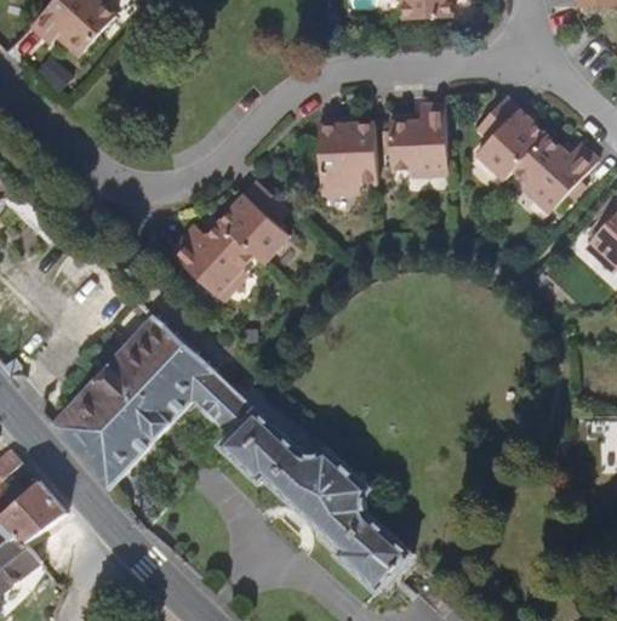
[(113,20),(90,0),(56,0),(36,22),(79,60),(113,20)]
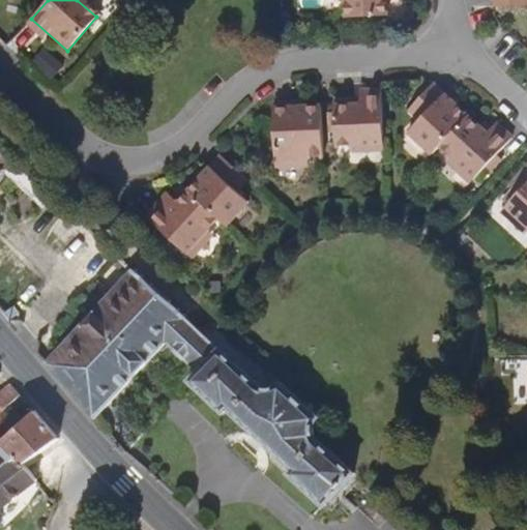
[(344,0),(346,18),(387,16),(386,0),(344,0)]
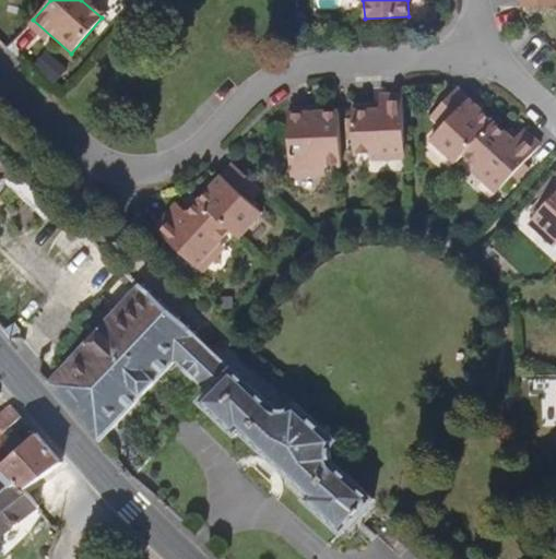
[(462,151),(491,119),(454,86),(429,113),(441,123),(430,135),(456,158),(462,151)]
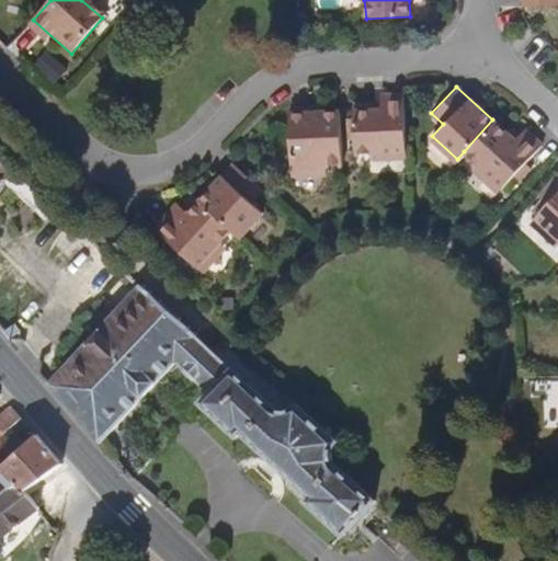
[(405,152),(402,92),(379,94),(379,109),(352,110),(354,155),(405,152)]
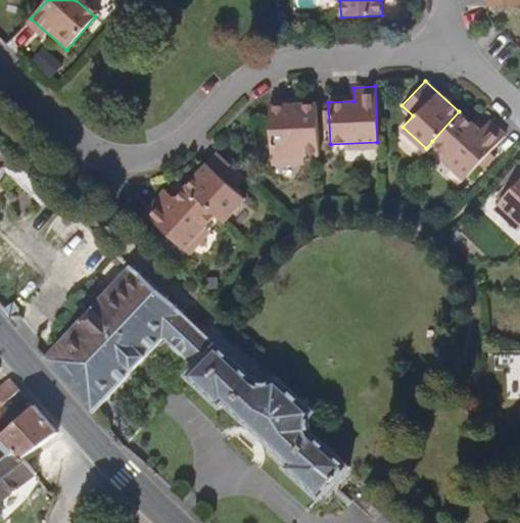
[(318,152),(316,102),(293,102),(293,98),(270,98),(271,162),(302,162),(302,153),(318,152)]
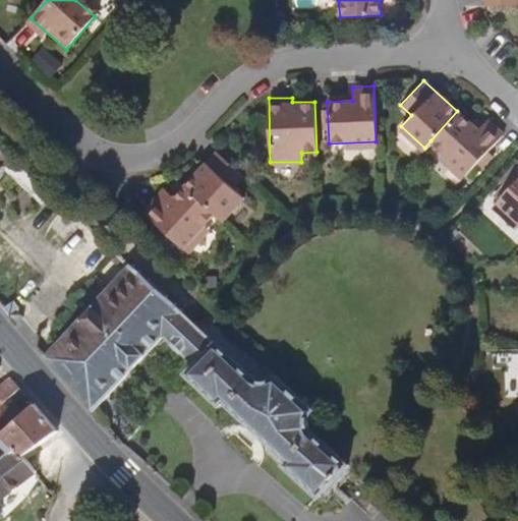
[(465,172),(502,132),(485,118),(476,128),(457,111),(430,140),(465,172)]
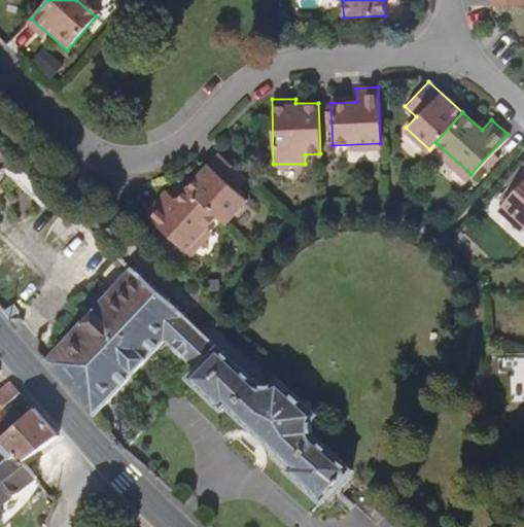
[(235,190),(246,177),(219,153),(187,188),(219,217),(225,223),(246,202),(235,190)]
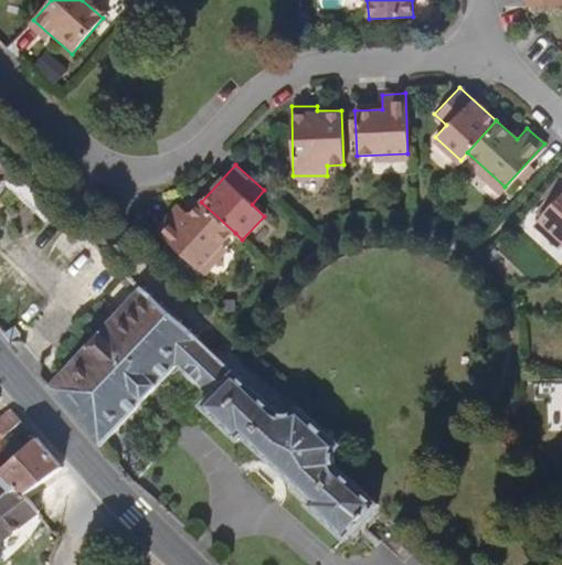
[(561,188),(537,216),(561,240),(561,188)]
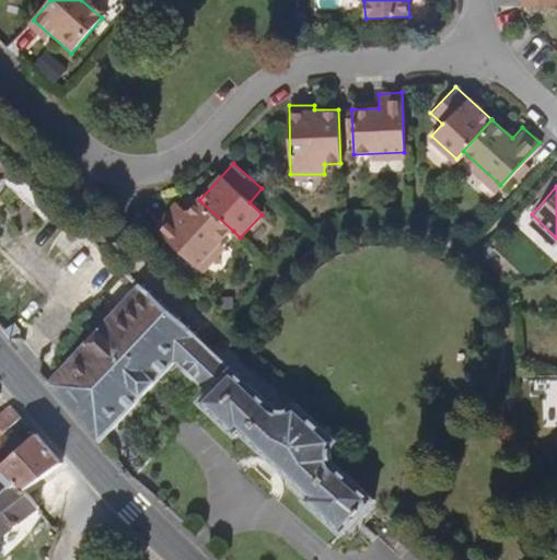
[(197,269),(233,231),(199,200),(187,212),(180,205),(155,231),(169,242),(197,269)]
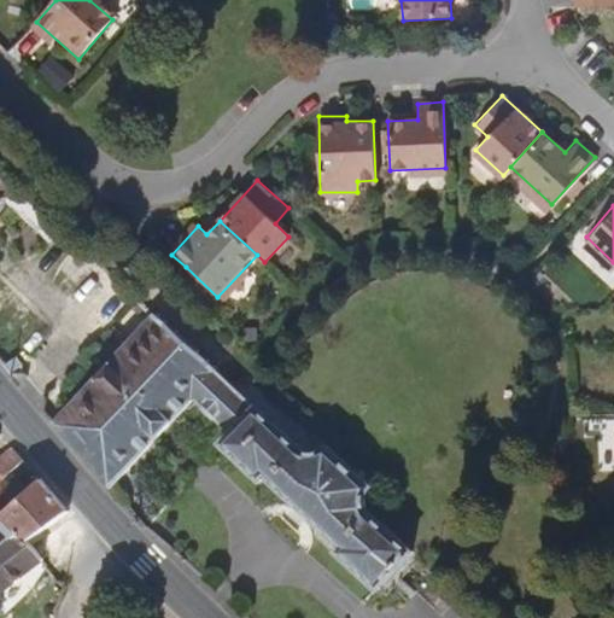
[(217,297),(186,267),(175,279),(206,308),(217,297)]
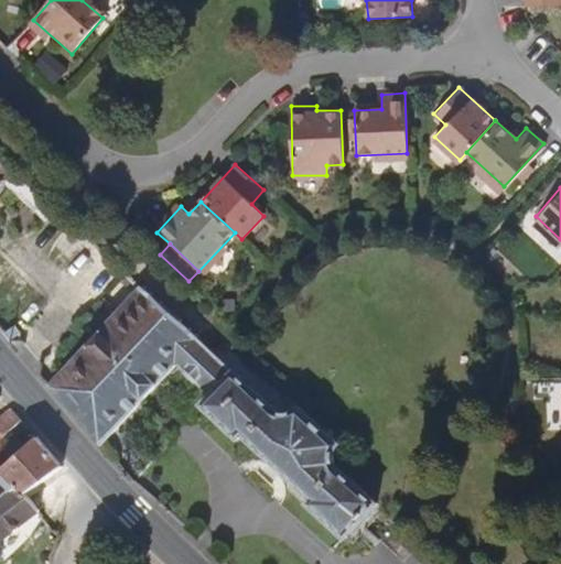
[(278,418),(139,290),(47,388),(97,446),(169,368),(202,399),(195,407),(236,445),(239,442),(262,464),(251,475),(267,489),(279,477),(306,502),(302,507),(341,541),(373,506),(338,475),(334,469),(332,466),(331,463),(331,458),(331,454),(332,451),(335,446),(299,414),(294,418),(291,419),(287,420),(282,420),(278,418)]
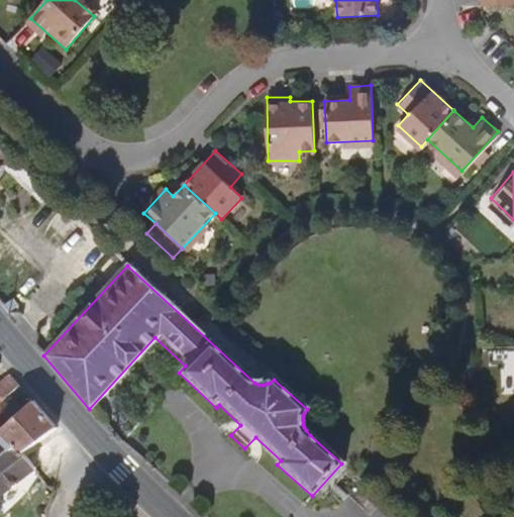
[(2,396),(15,385),(6,374),(0,379),(0,397),(2,396)]
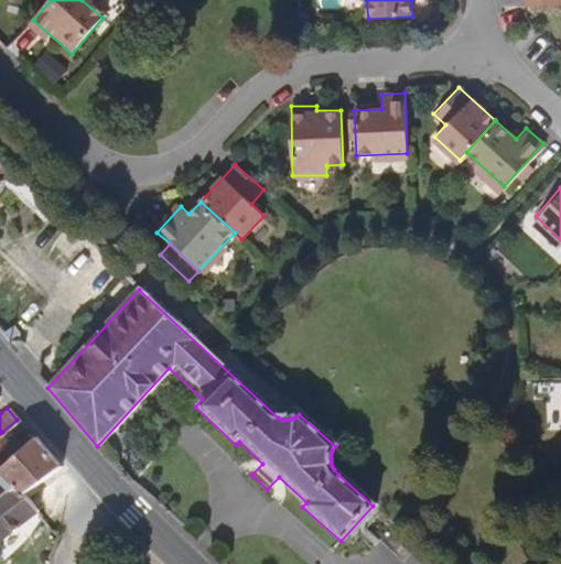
[(24,495),(58,466),(42,447),(32,436),(1,465),(17,486),(24,495)]
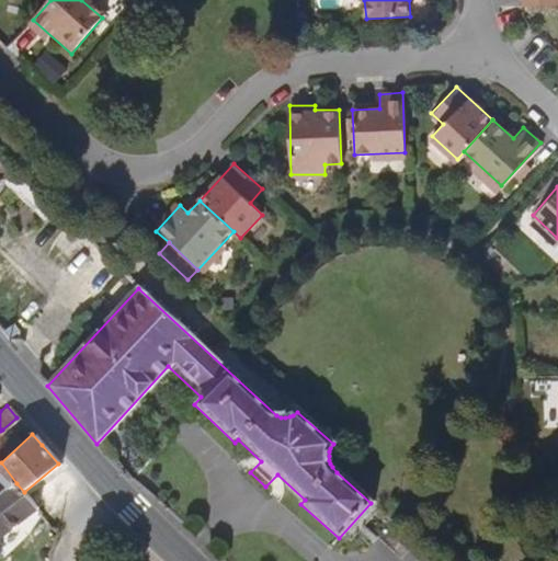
[(0,536),(37,508),(33,503),(24,492),(16,483),(0,496),(0,536)]
